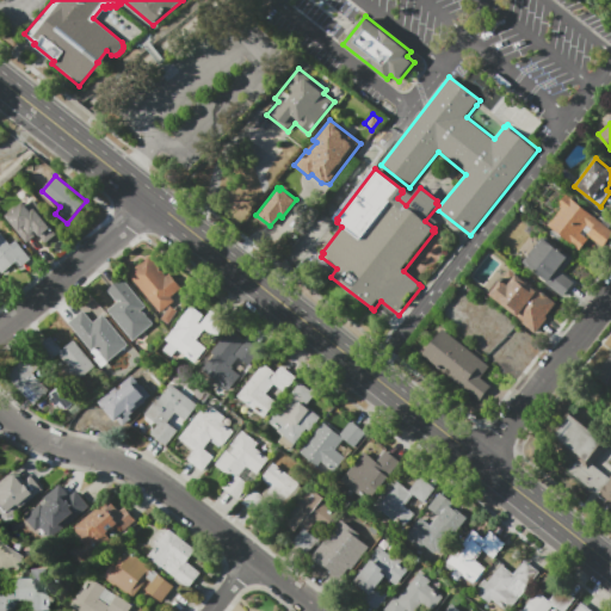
[(610,228),(610,235),(603,247),(591,238),(580,251),(549,226),(562,209),(559,205),(567,196),(594,217),(596,216),(610,228)]
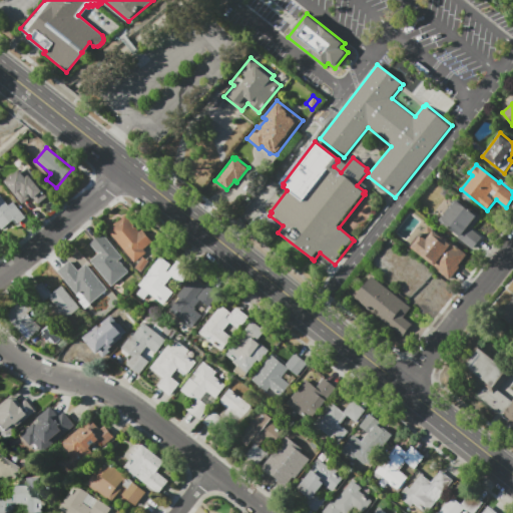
[(38,204),(33,197),(30,200),(29,199),(22,204),(3,181),(14,172),(15,174),(20,169),(26,177),(30,174),(38,184),(40,181),(46,188),(43,191),(47,196),(38,204)]
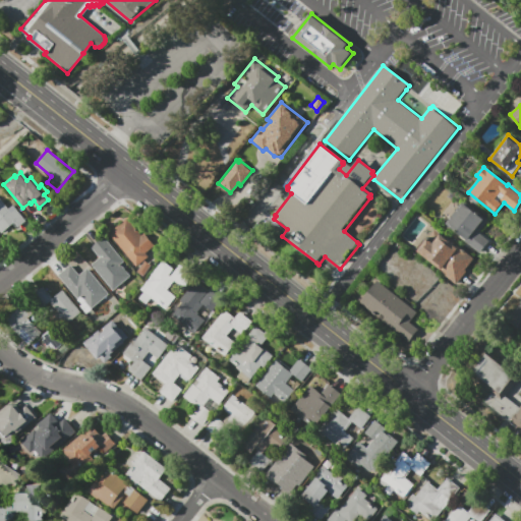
[(26,220),(17,227),(15,224),(3,233),(0,229),(0,198),(9,209),(14,205),(26,220)]
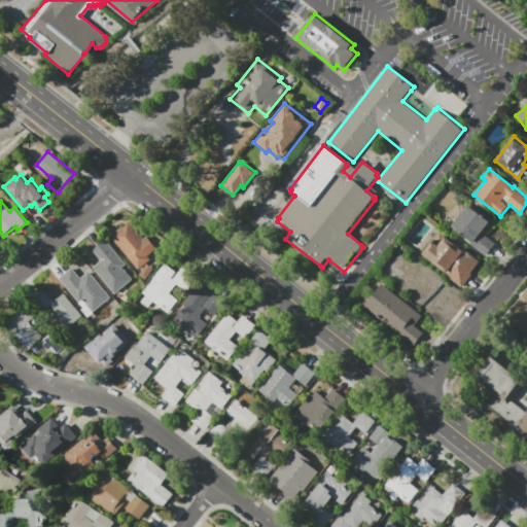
[(494,223),(486,235),(496,243),(486,256),(470,244),(471,242),(463,235),(452,226),(455,221),(452,219),(460,208),(464,211),(469,205),(494,223)]
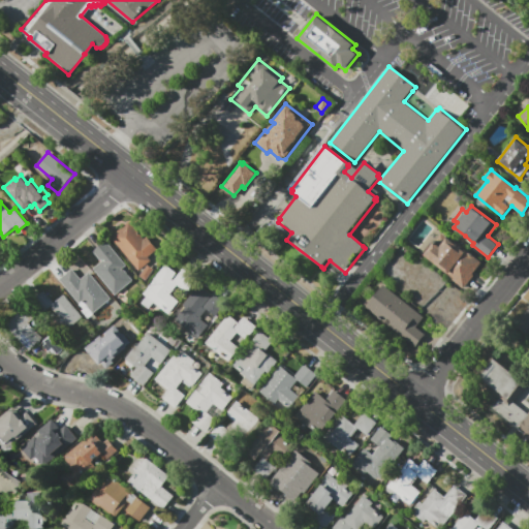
[(129,222),(145,240),(149,237),(159,249),(148,257),(151,261),(139,271),(116,242),(112,237),(129,222)]
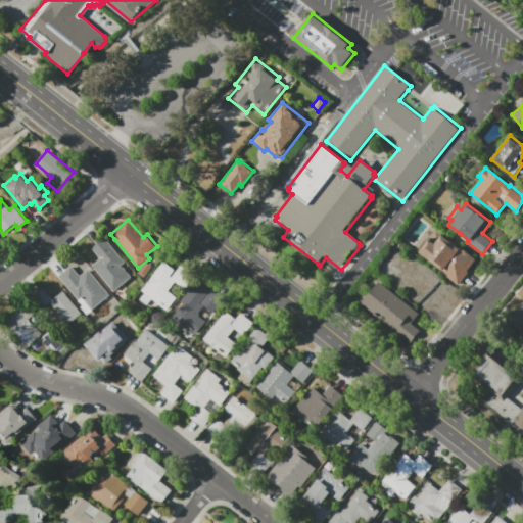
[(439,233),(477,262),(469,272),(470,273),(460,286),(441,272),(442,270),(421,253),(423,251),(421,250),(429,239),(433,242),(439,233)]
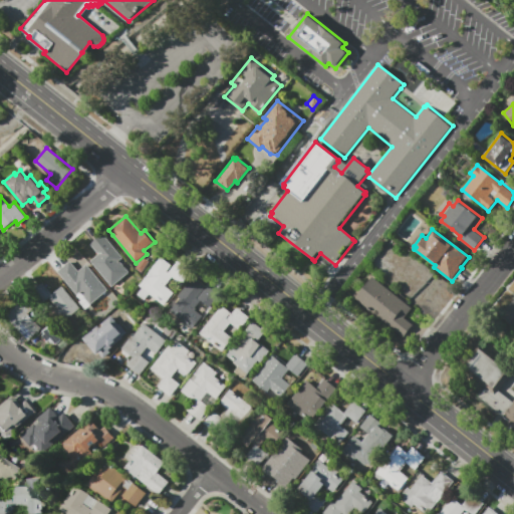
[(102,235),(103,235),(104,235),(122,258),(120,260),(131,272),(111,287),(90,261),(99,254),(91,245),(102,235)]
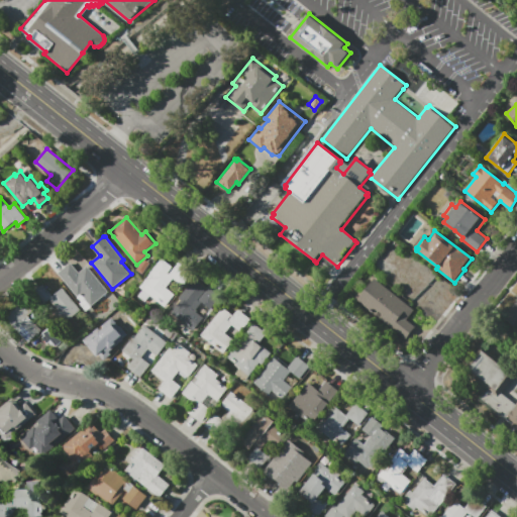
[(162,259),(173,267),(168,273),(170,275),(180,262),(185,266),(192,272),(182,285),(174,279),(167,287),(175,294),(165,307),(150,295),(144,303),(137,296),(142,289),(139,287),(162,259)]
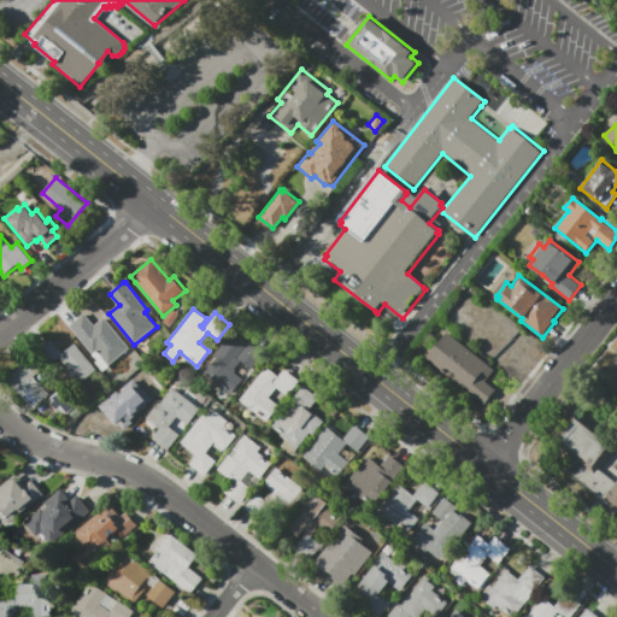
[(70,327),(84,315),(94,327),(104,318),(129,348),(109,365),(98,351),(94,354),(70,327)]
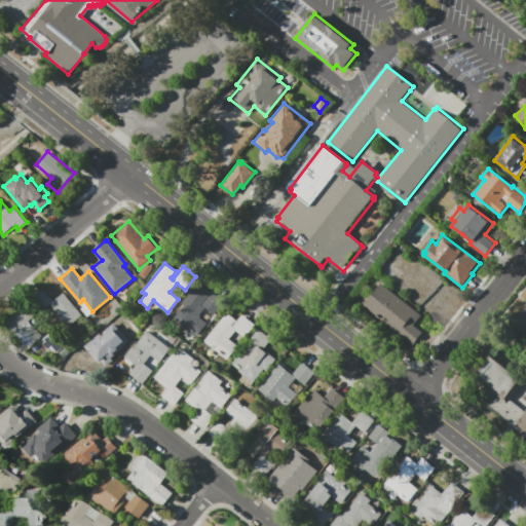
[(380,284),(421,315),(413,325),(423,333),(413,345),(363,305),(380,284)]
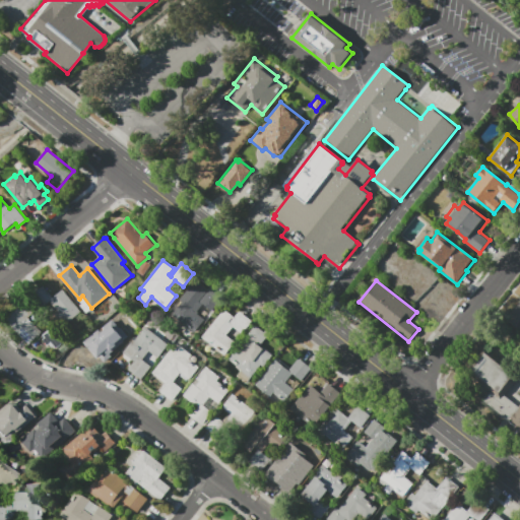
[(44,286),(54,298),(63,289),(81,312),(60,330),(49,318),(58,310),(51,302),(43,309),(31,297),(44,286)]
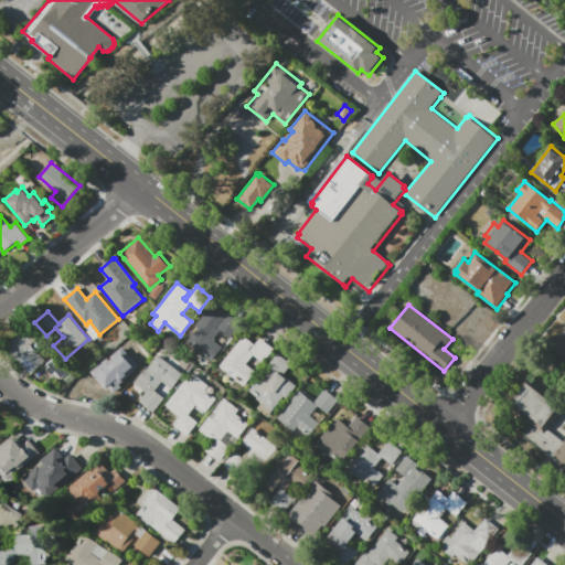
[(226,312),(242,324),(231,339),(221,331),(214,339),(224,347),(212,362),(187,341),(206,316),(217,324),(226,312)]
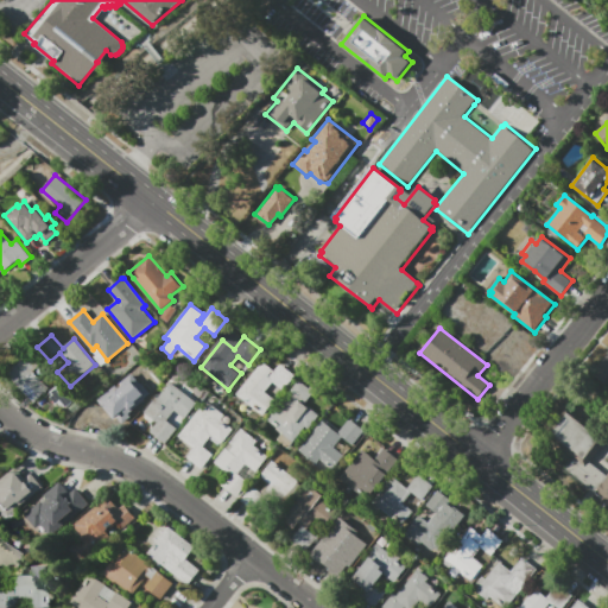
[(607,386),(591,373),(607,352),(607,386)]
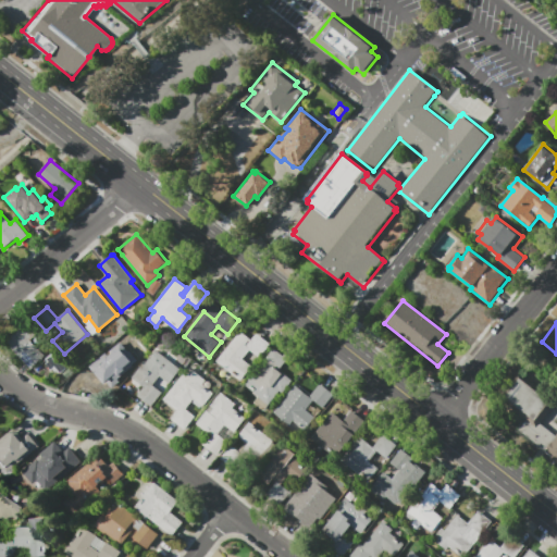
[(46,357),(32,370),(8,344),(29,323),(38,333),(31,341),(46,357)]
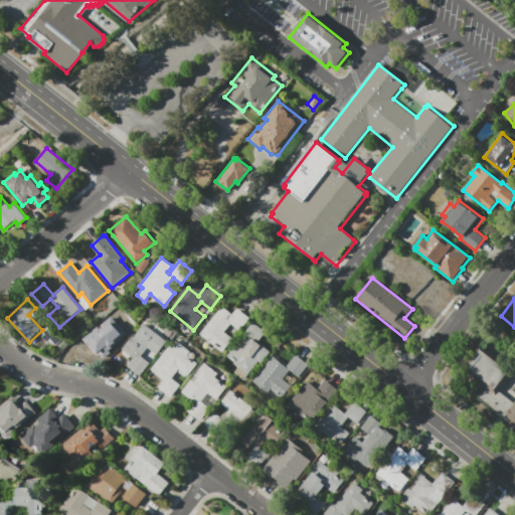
[(222,352),(199,334),(221,306),(231,314),(237,307),(250,318),(239,331),(231,324),(225,331),(234,337),(222,352)]
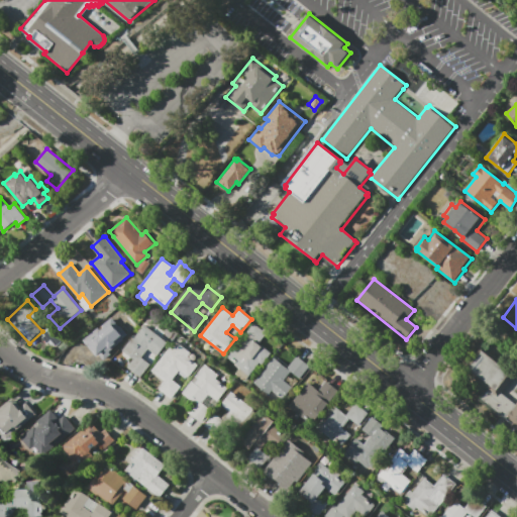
[(82,350),(76,343),(108,317),(124,337),(118,342),(114,337),(99,349),(93,341),(82,350)]
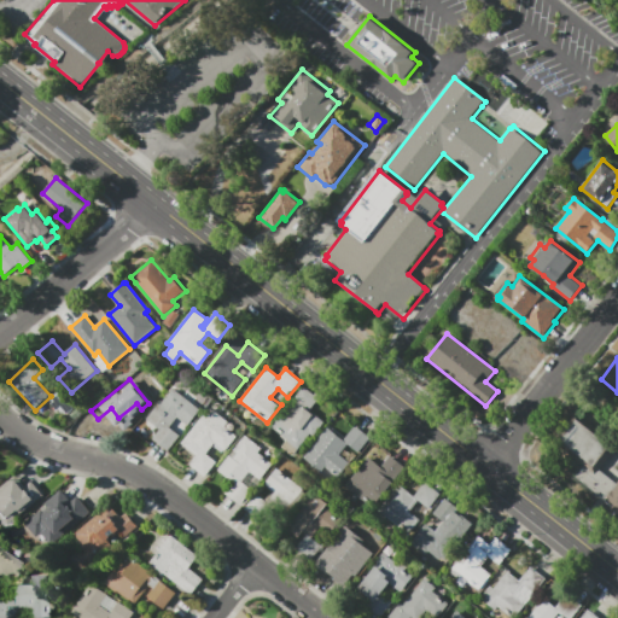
[(270,426),(281,412),(286,415),(295,403),(292,401),(303,386),(314,395),(315,394),(320,397),(310,410),(325,423),(314,436),(310,433),(298,449),(270,426)]
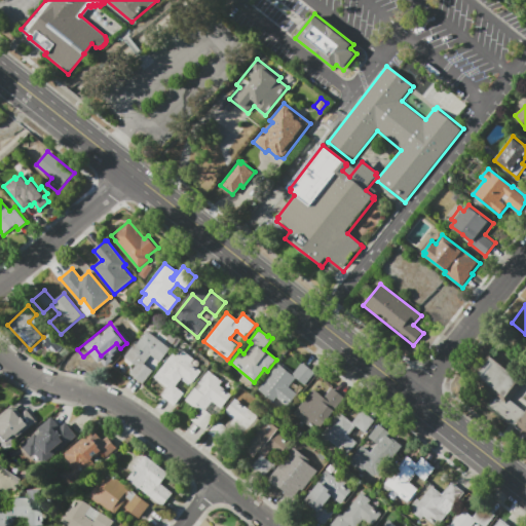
[(153,371),(143,383),(129,374),(136,366),(126,358),(147,331),(171,348),(160,362),(152,354),(145,364),(153,371)]
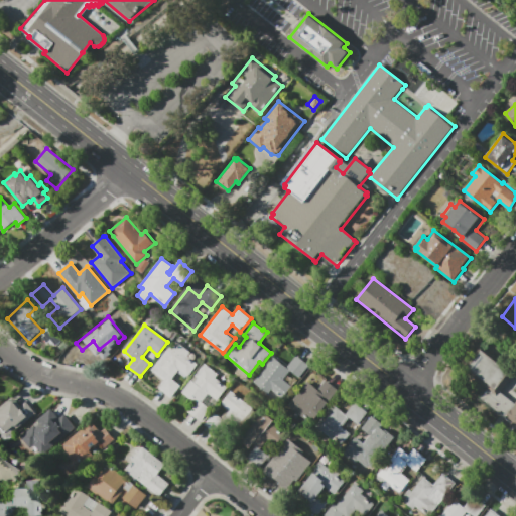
[(171,398),(158,388),(164,381),(151,371),(171,346),(174,348),(178,343),(190,353),(187,357),(198,365),(188,377),(179,370),(172,378),(181,385),(171,398)]
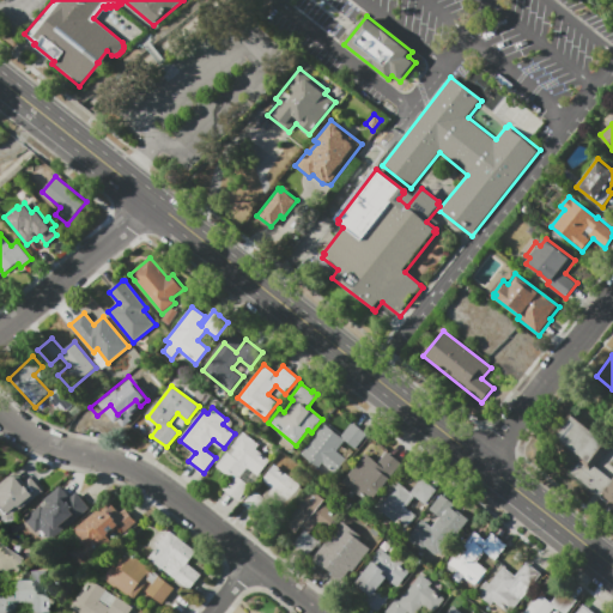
[(577,462),(550,441),(572,411),(612,443),(612,445),(596,467),(612,480),(612,511),(608,508),(610,504),(602,498),(601,499),(572,475),(570,473),(577,462)]
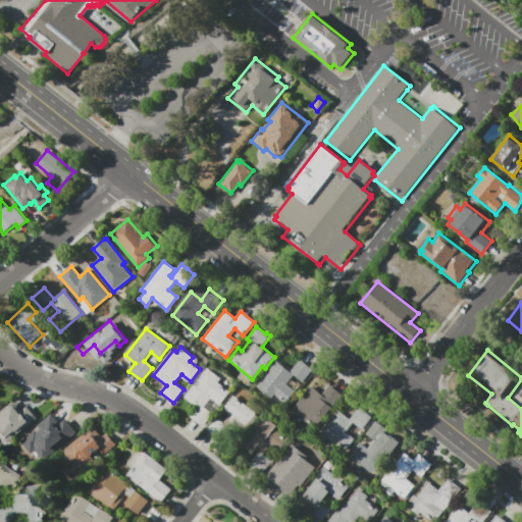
[(299,359),(313,370),(303,382),(294,375),(288,384),(296,392),(286,404),(275,395),(272,399),(256,386),(277,359),(291,370),(299,359)]
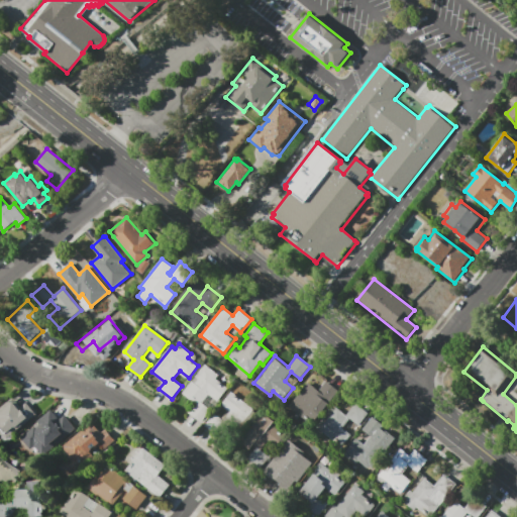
[(201,423),(189,413),(196,404),(182,393),(204,364),(218,376),(215,379),(228,389),(217,401),(209,394),(202,403),(211,410),(201,423)]
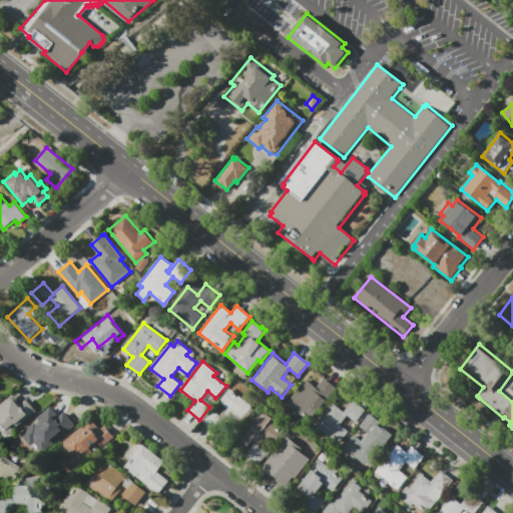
[(287,404),(307,379),(317,387),(324,378),(337,388),(310,421),(287,404)]
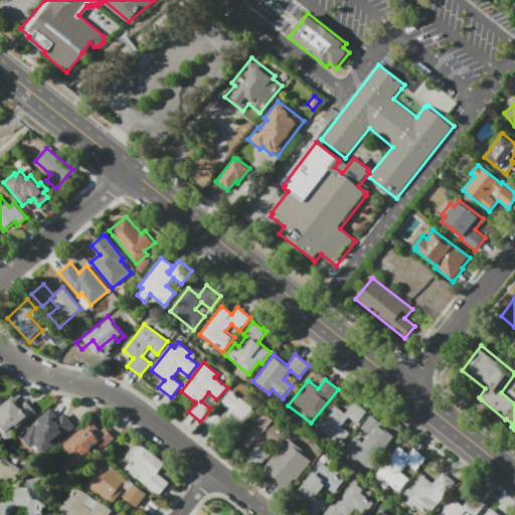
[(204,423),(214,412),(220,417),(227,408),(220,403),(231,390),(253,408),(236,428),(226,421),(216,434),(204,423)]
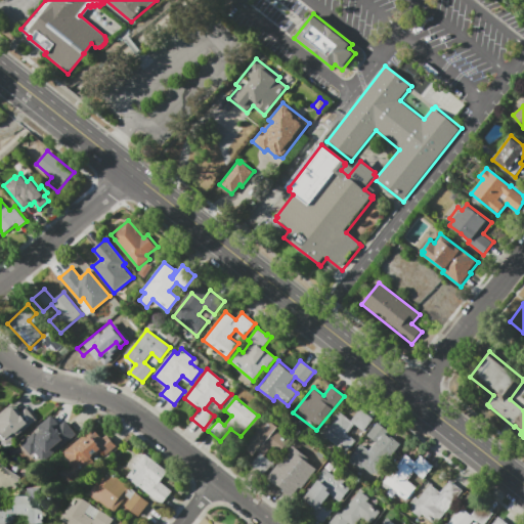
[(28,407),(38,421),(26,430),(18,422),(10,429),(17,438),(4,448),(0,443),(0,413),(8,407),(16,418),(28,407)]
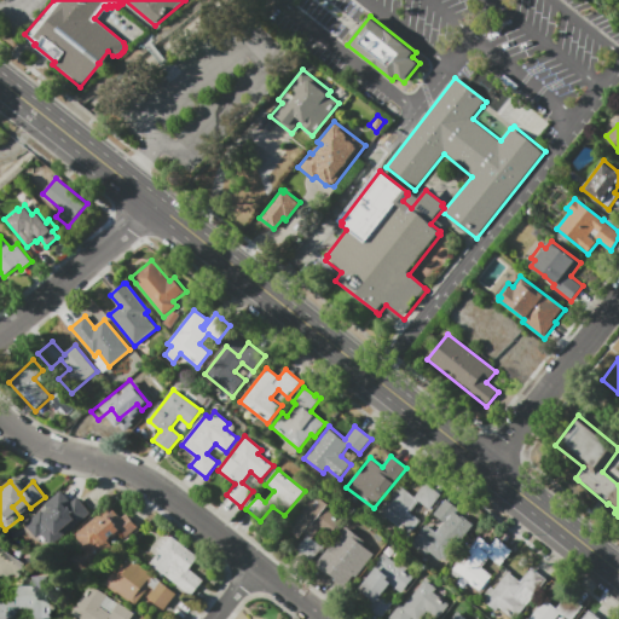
[(382,514),(403,489),(411,495),(423,481),(441,496),(431,509),(420,501),(410,513),(421,520),(409,534),(382,514)]
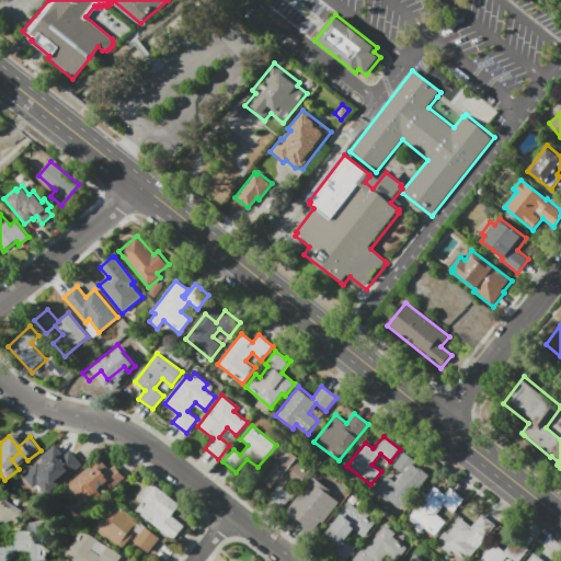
[(71,449),(84,467),(73,477),(72,474),(43,499),(23,474),(42,459),(41,457),(56,444),(65,455),(71,449)]
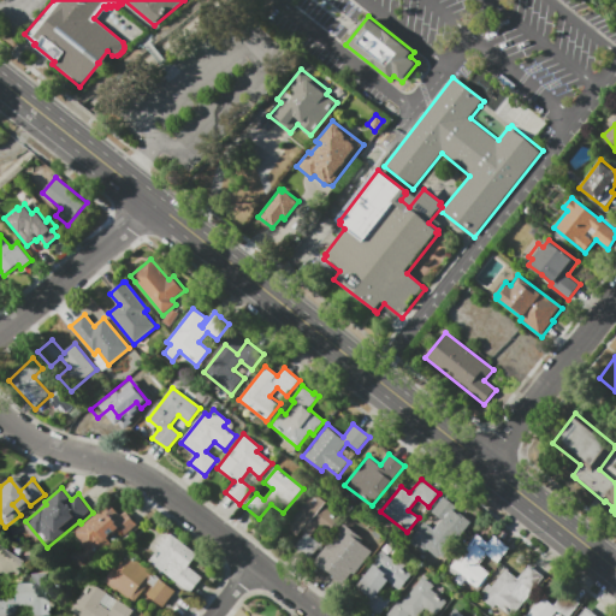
[(311,558),(295,548),(307,533),(302,529),(297,535),(285,526),(313,491),(327,503),(324,507),(341,519),(330,533),(319,526),(311,537),(321,545),(311,558)]
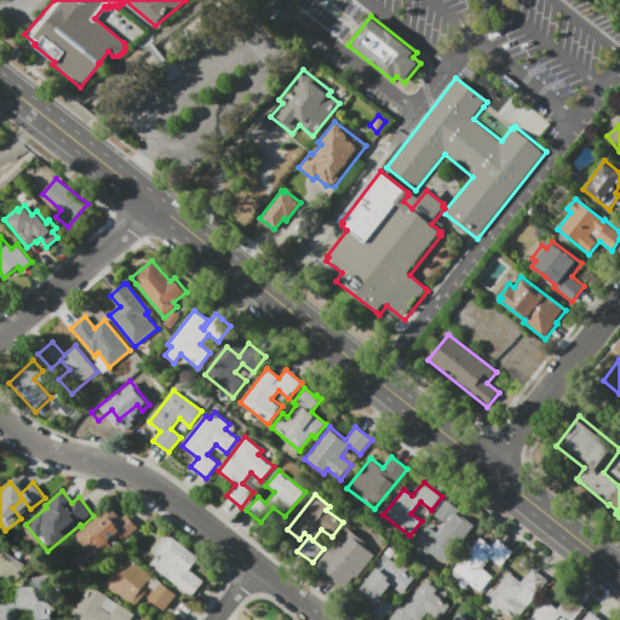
[(447,500),(461,512),(451,526),(463,535),(441,563),(440,562),(436,567),(411,546),(426,526),(437,534),(446,523),(435,515),(447,500)]
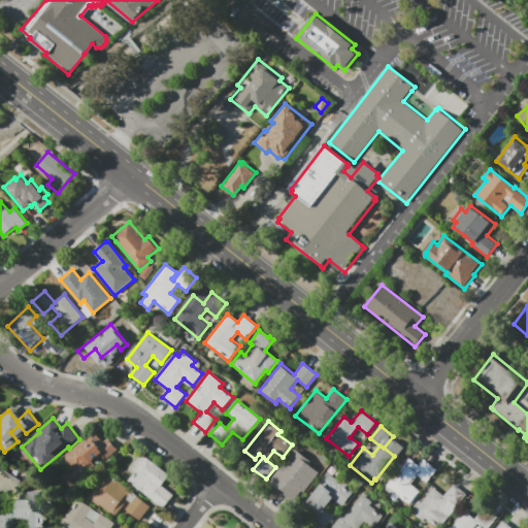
[(70,488),(61,477),(75,466),(66,455),(94,430),(102,439),(106,436),(118,450),(105,460),(101,456),(93,462),(96,466),(70,488)]
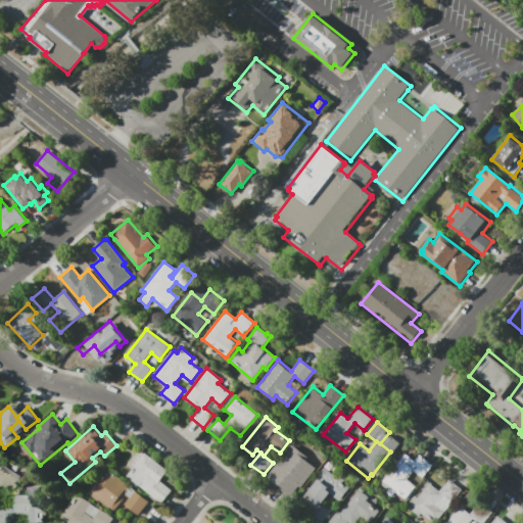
[(292,498),(280,488),(288,477),(279,469),(297,445),(320,464),(310,478),(300,471),(294,478),(303,485),(292,498)]
